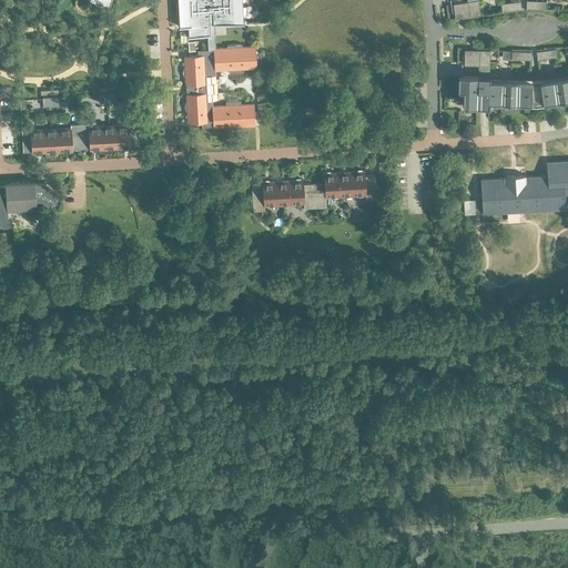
[(190,0),(191,24),(196,24),(198,34),(189,36),(189,37),(209,36),(215,34),(214,24),(236,23),(236,22),(233,22),(231,0),(190,0)]
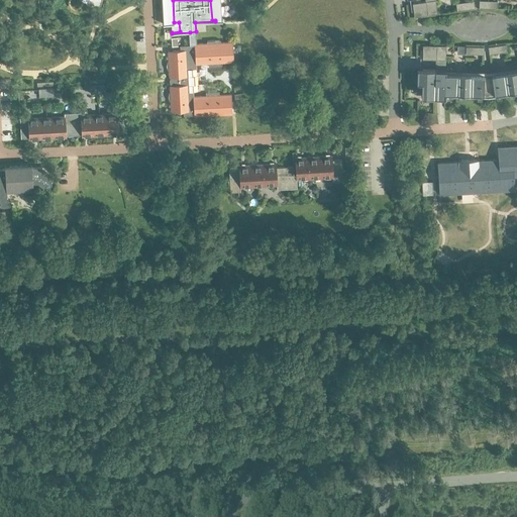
[(429,0),(412,3),(414,16),(437,13),(435,0),(429,0)]
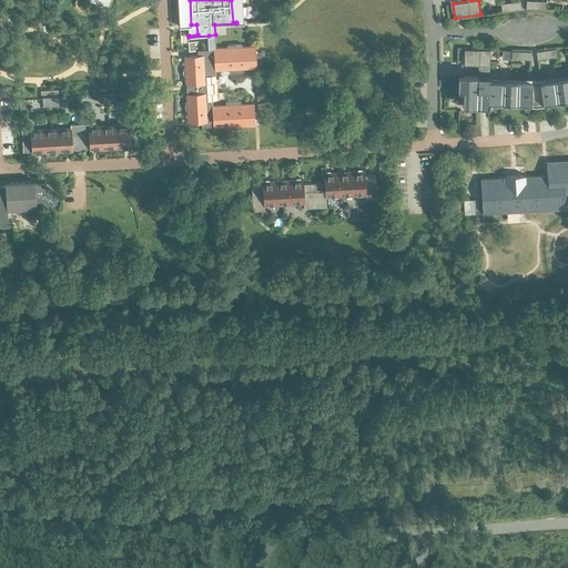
[(520,0),(501,3),(503,11),(521,9),(520,0)]
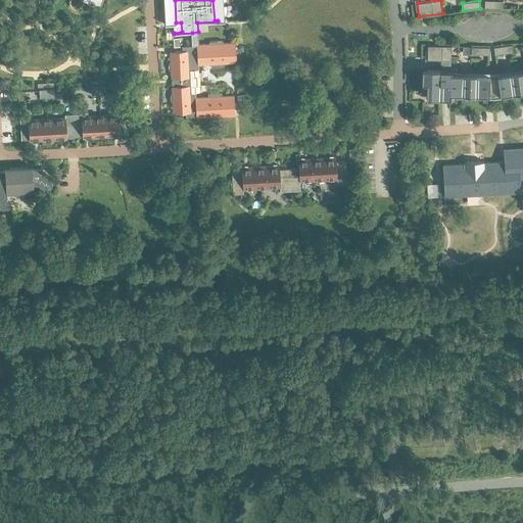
[(209,43),(198,44),(198,32),(192,33),(193,45),(186,46),(186,50),(171,51),(171,62),(170,62),(170,64),(170,67),(171,70),(172,70),(172,78),(174,78),(175,86),(173,86),(173,93),(172,93),(171,96),(171,99),(172,102),(174,101),(174,112),(189,112),(189,116),(196,116),(196,117),(209,116),(209,119),(223,119),(223,115),(235,114),(234,95),(222,96),(222,92),(208,93),(208,96),(196,97),(195,85),(197,85),(196,76),(194,77),(194,69),(198,68),(198,64),(210,63),(211,67),(225,66),(225,62),(236,62),(235,42),(223,43),(223,40),(209,41),(209,43)]
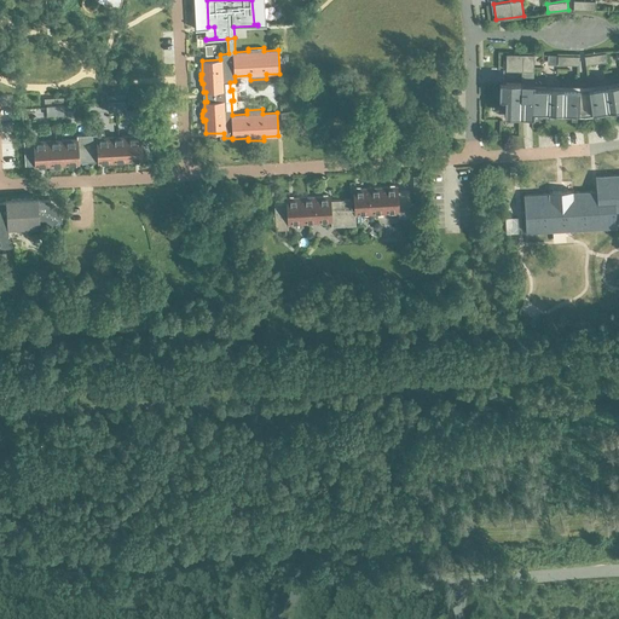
[(606,52),(584,56),(585,64),(607,62),(606,52)]
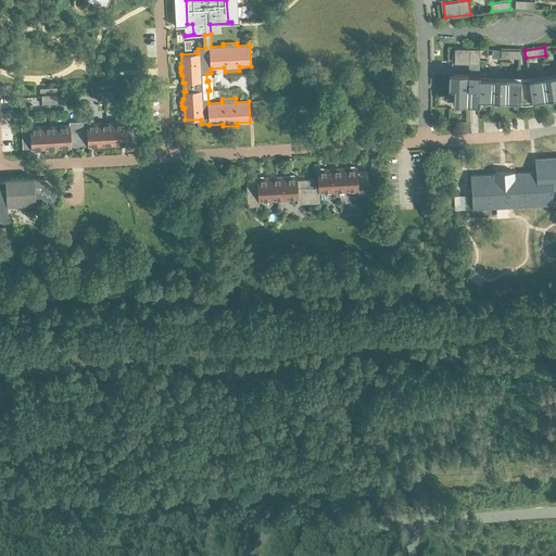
[(480,49),(455,48),(454,63),(480,64),(480,49)]
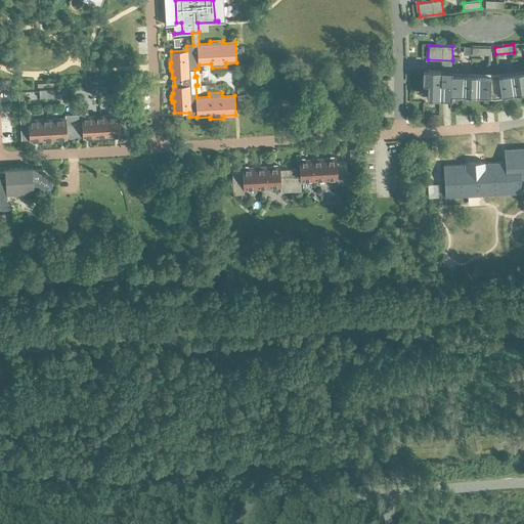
[(473,47),(472,54),(490,55),(490,47),(473,47)]
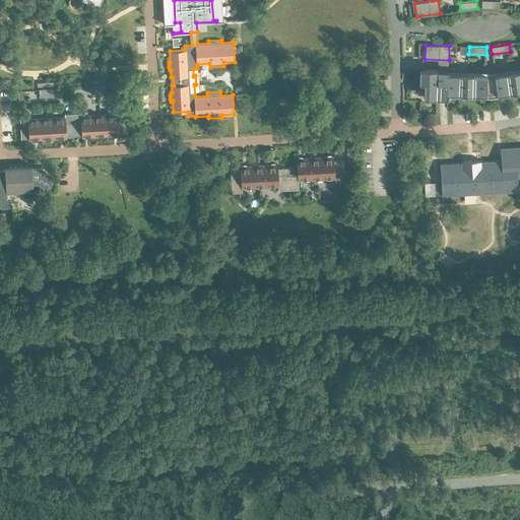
[(424,81),(424,95),(491,98),(519,93),(519,69),(495,73),(495,74),(486,74),(486,73),(448,72),(448,69),(438,68),(419,67),(418,81),(424,81)]
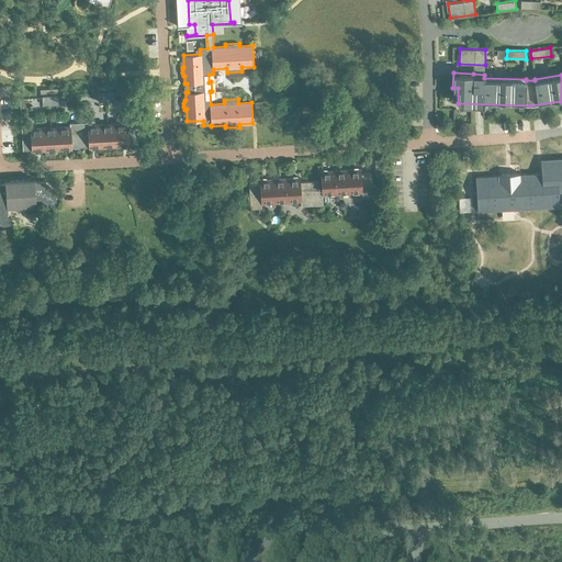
[(138,144),(137,119),(127,120),(127,123),(89,125),(89,122),(70,123),(70,126),(32,128),(32,125),(22,125),(23,149),(32,149),(32,150),(45,150),(59,149),(72,148),(72,147),(89,146),(89,148),(102,147),(116,146),(130,145),(130,144),(138,144)]
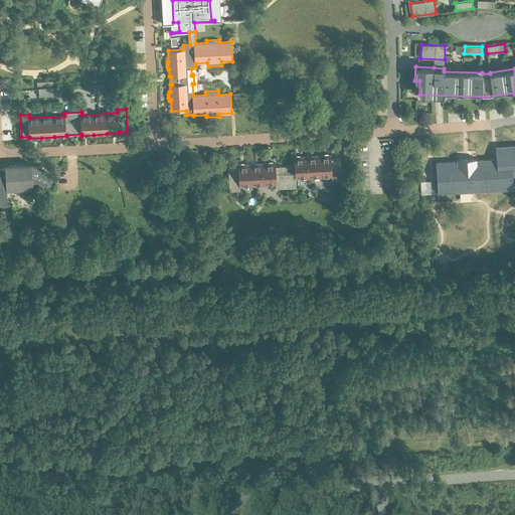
[(503,157),(438,160),(441,199),(514,196),(514,145),(502,146),(503,157)]
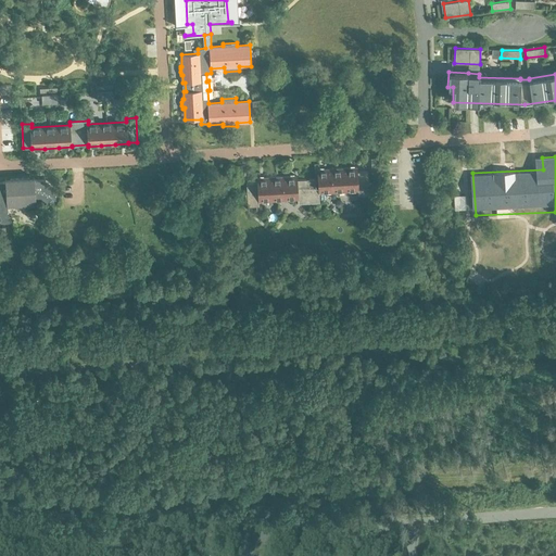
[(358,194),(369,194),(368,171),(357,172),(357,167),(344,167),(330,168),(317,169),(318,178),(298,179),(297,176),(283,176),(270,177),(257,178),(257,182),(247,182),(248,206),(260,205),(260,201),(298,199),(298,203),(320,202),(319,192),(358,190),(358,194)]
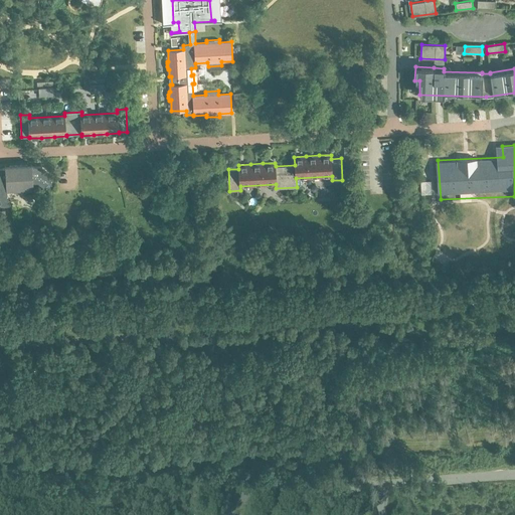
[(42,166),(35,166),(28,167),(27,164),(10,165),(10,168),(0,168),(0,200),(1,206),(9,205),(9,199),(8,199),(7,191),(12,191),(12,188),(33,187),(33,183),(37,182),(43,187),(42,188),(43,189),(47,184),(48,185),(51,185),(51,174),(42,166)]
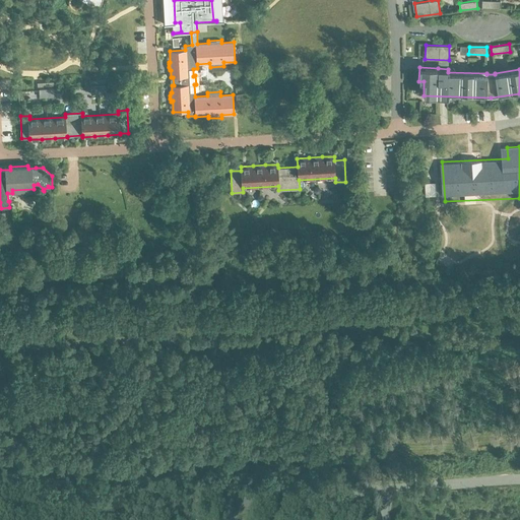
[(433,180),(415,180),(417,203),(434,202),(433,180)]
